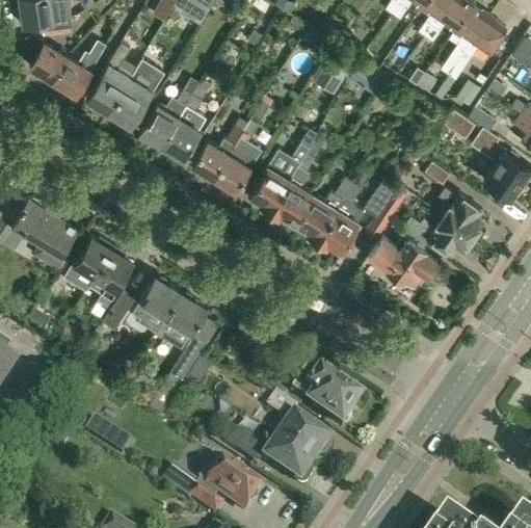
[(51,5),(68,2),(67,0),(19,0),(22,26),(53,22),(51,5)]
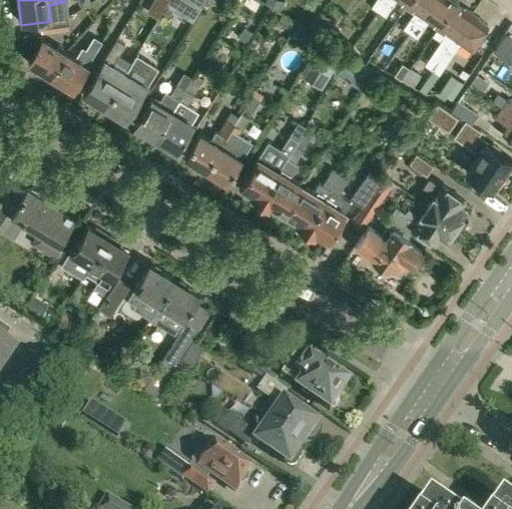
[(153,3),(165,10),(166,9),(171,0),(154,0),(155,0),(153,3)]
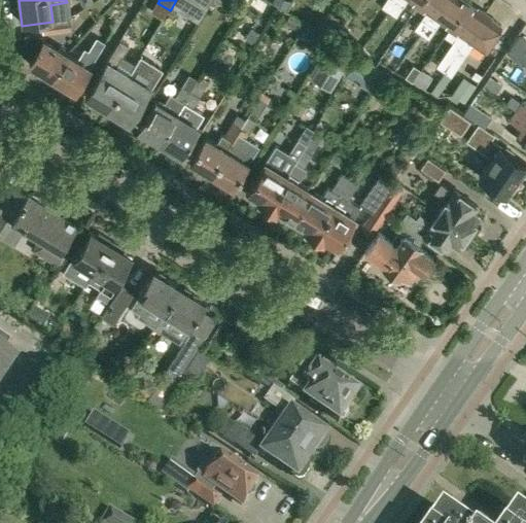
[(187,0),(207,12),(214,0),(187,0)]
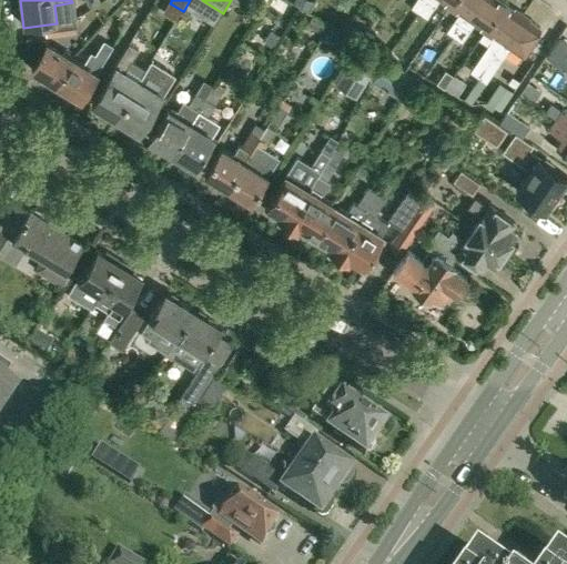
[(306,13),(312,4),(305,0),(300,0),(295,7),(306,13)]
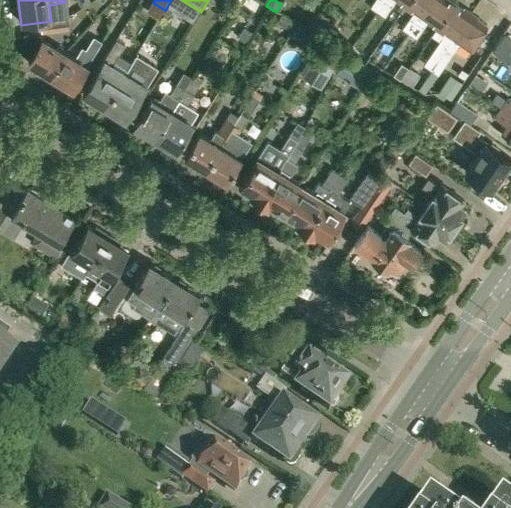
[(377,13),(385,0),(375,0),(370,9),(377,13)]
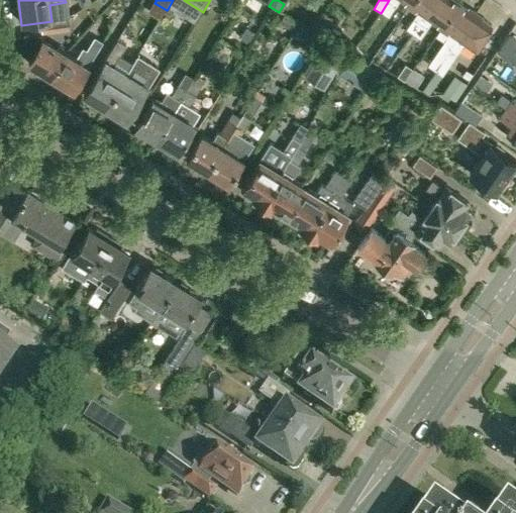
[(408,8),(413,0),(389,0),(381,13),(388,18),(399,2),(408,8)]
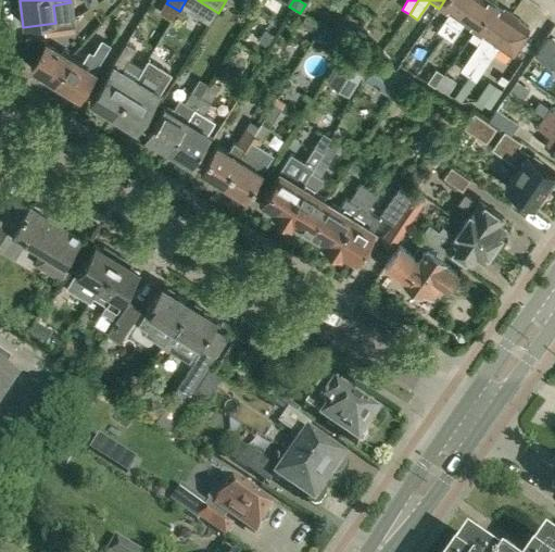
[(444,38),(470,0),(444,0),(439,9),(449,15),(437,34),(444,38)]
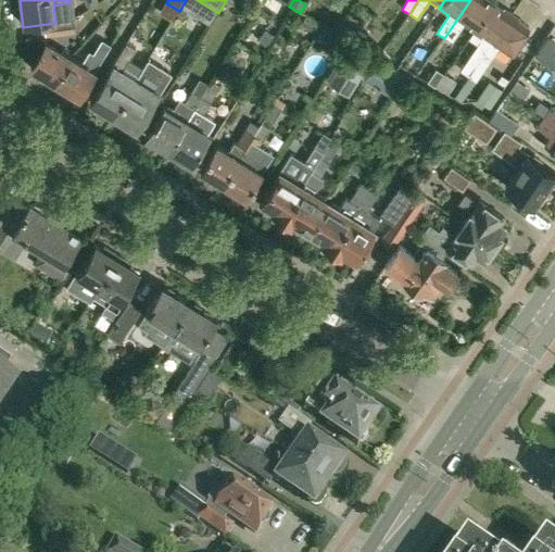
[(474,33),(492,7),(482,0),(470,0),(444,38),(452,44),(464,26),(474,33)]
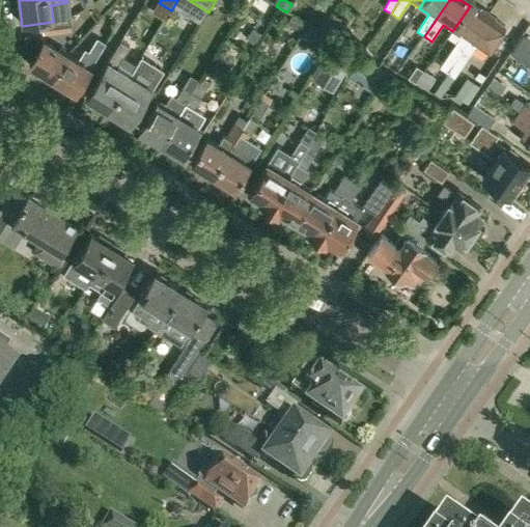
[(458,58),(486,18),(470,6),(452,31),(446,39),(455,47),(439,70),(446,75),(458,58)]
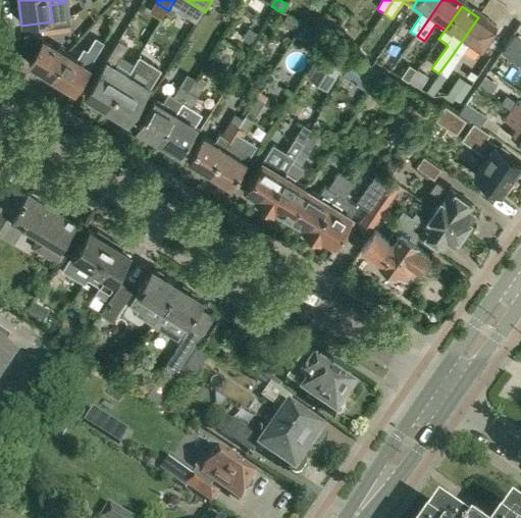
[(446,79),(458,61),(468,47),(477,54),(495,29),(478,17),(451,57),(438,73),(446,79)]
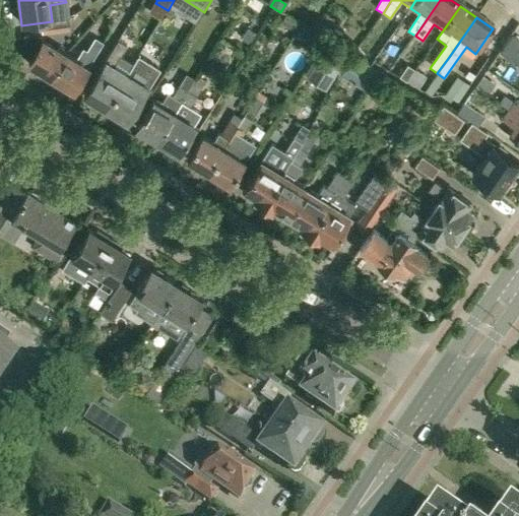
[(280,28),(292,36),(297,27),(285,20),(280,28)]
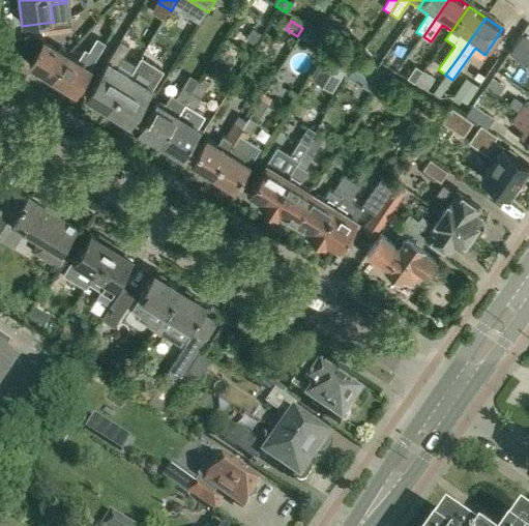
[(42,35),(68,32),(67,23),(41,27),(42,35)]
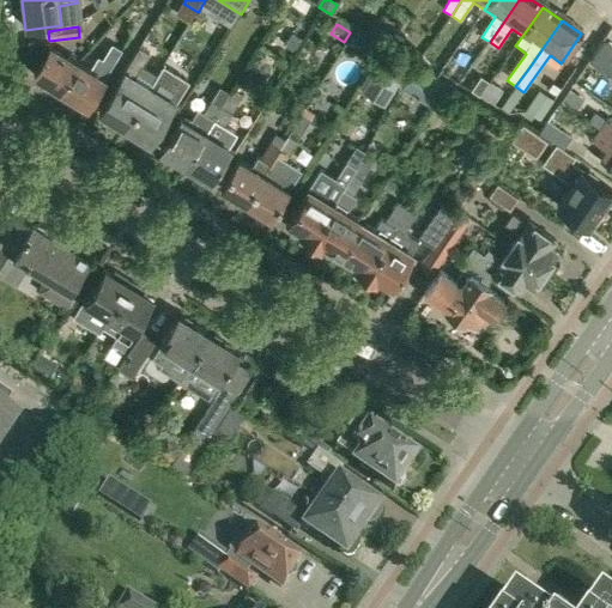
[(375,64),(382,52),(367,42),(358,54),(375,64)]
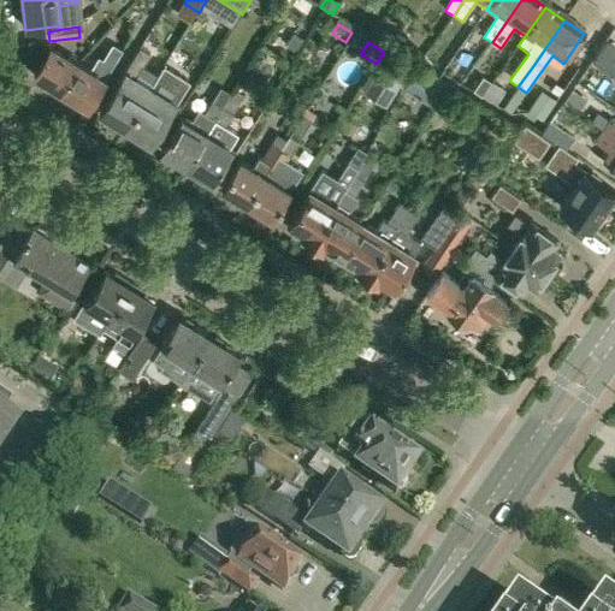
[(60,94),(78,67),(39,43),(25,46),(29,59),(40,65),(33,77),(60,94)]
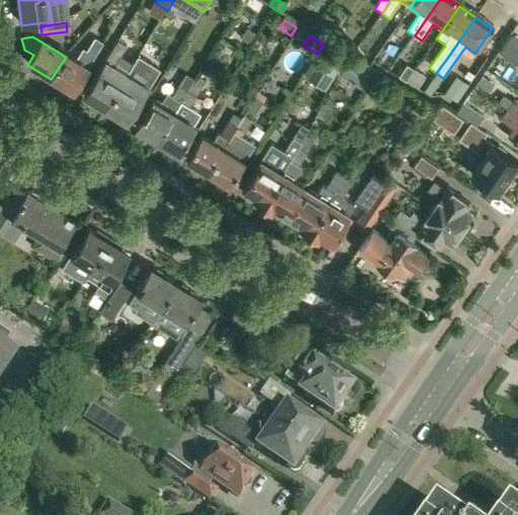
[(72,93),(86,70),(102,44),(93,39),(85,53),(82,50),(74,62),(66,57),(51,79),(72,93)]
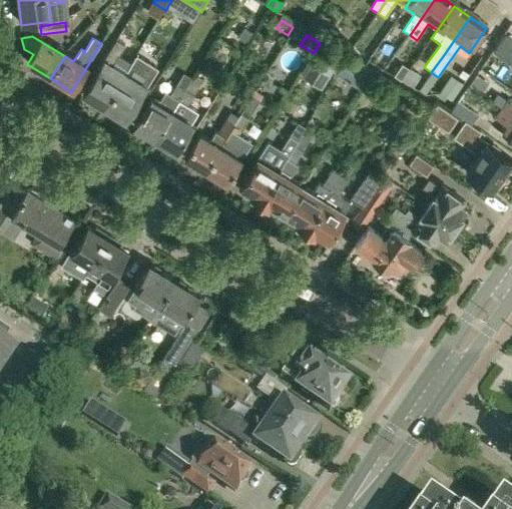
[(104,110),(131,66),(118,57),(124,47),(116,42),(103,62),(102,62),(81,96),(104,110)]
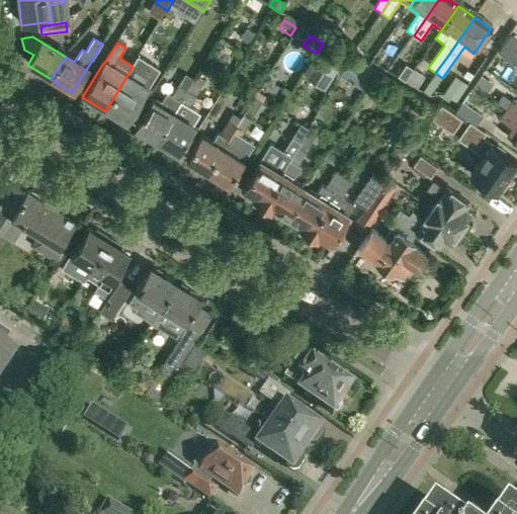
[(323,58),(309,80),(326,90),(340,68),(323,58)]
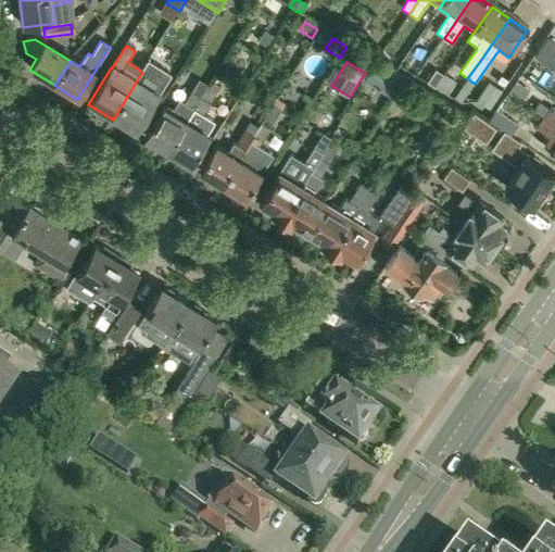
[(379,65),(368,84),(388,95),(399,75),(379,65)]
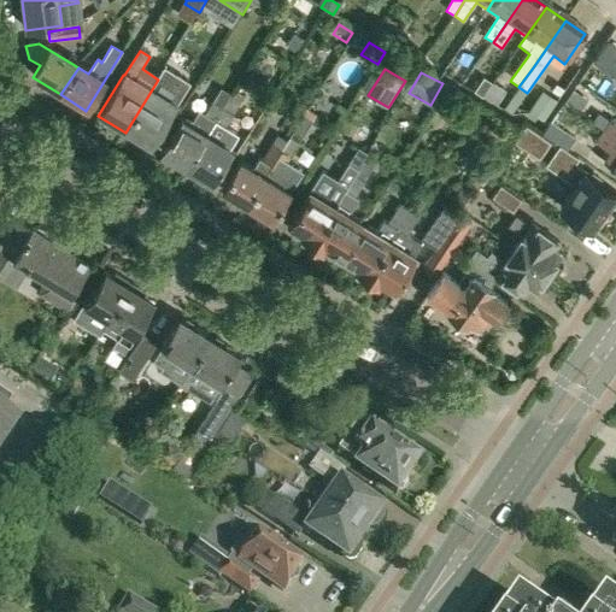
[(151,148),(176,107),(183,94),(158,80),(125,133),(151,148)]
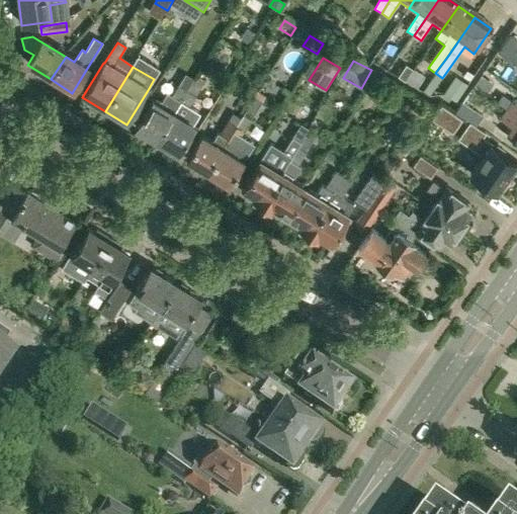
[(397,79),(404,83),(412,72),(406,67),(397,79)]
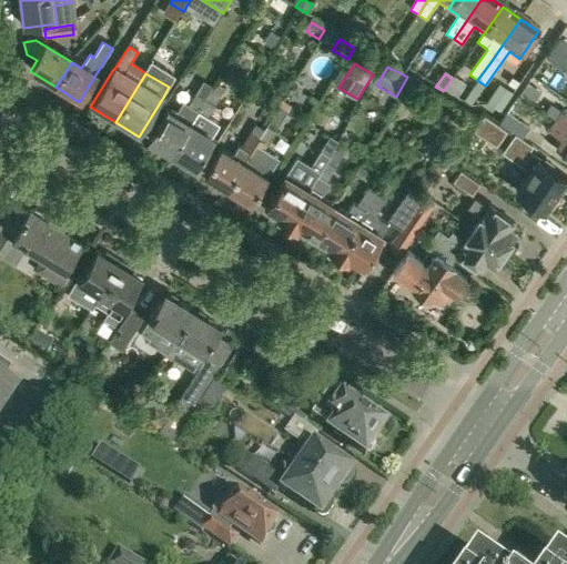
[(526,86),(519,97),(532,106),(539,94),(526,86)]
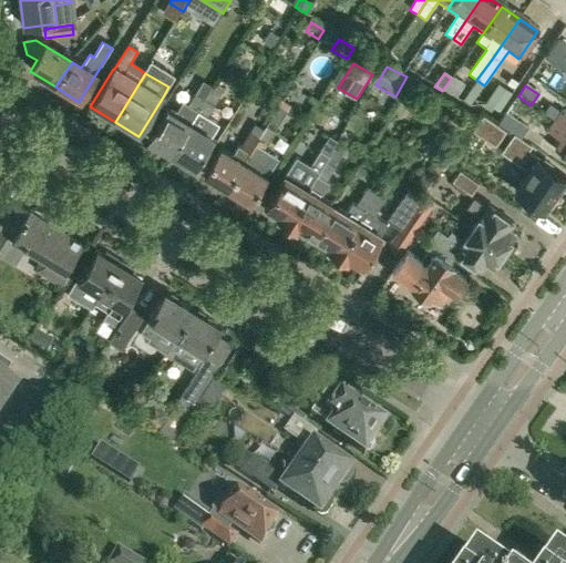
[(512,96),(497,86),(485,105),(500,114),(512,96)]
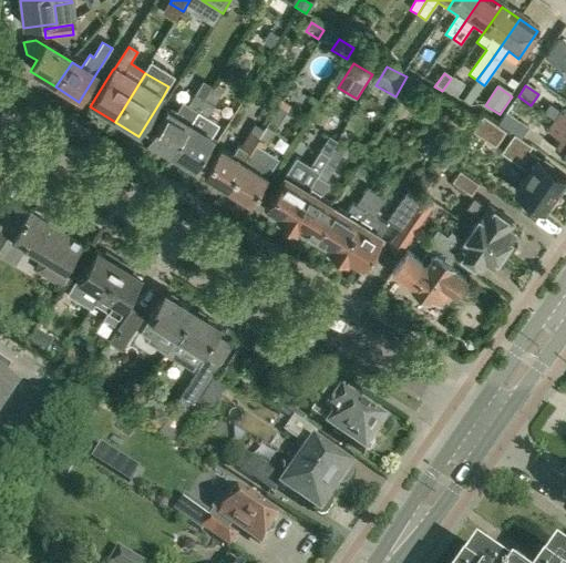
[(213,141),(211,140),(218,126),(207,120),(222,98),(213,92),(205,104),(191,128),(173,157),(195,171),(213,141)]
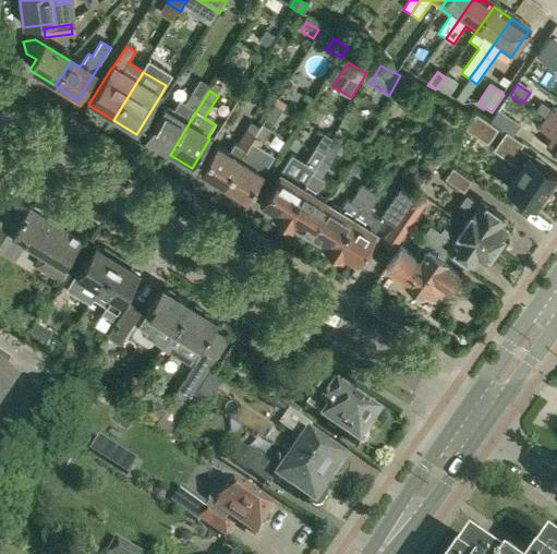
[(190,96),(184,106),(179,103),(170,116),(162,110),(145,140),(170,155),(188,125),(202,103),(190,96)]
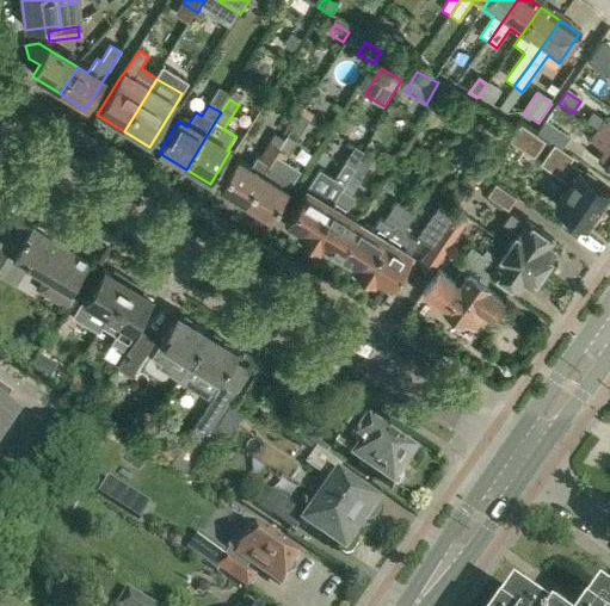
[(597,133),(609,141),(609,127),(604,123),(603,125),(590,117),(585,124),(597,133)]
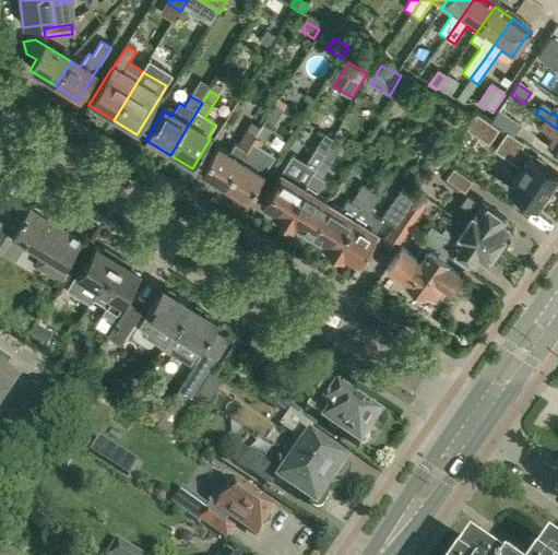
[(270,132),(282,113),(275,108),(262,128),(270,132)]
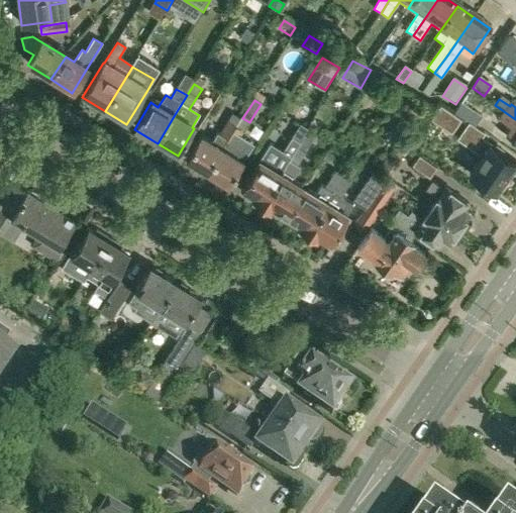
[(454,115),(469,124),(473,127),(480,118),(461,105),(454,115)]
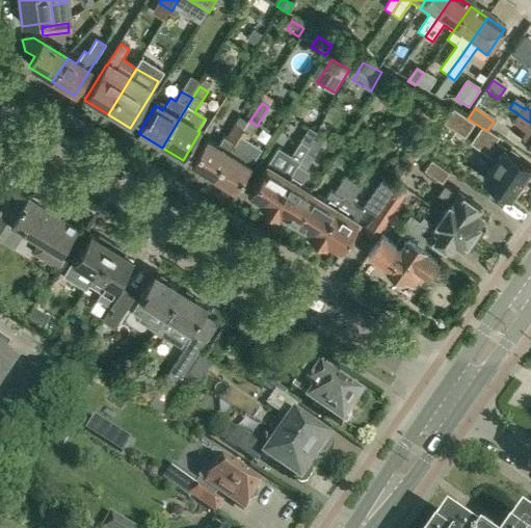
[(443,126),(451,131),(460,116),(453,111),(443,126)]
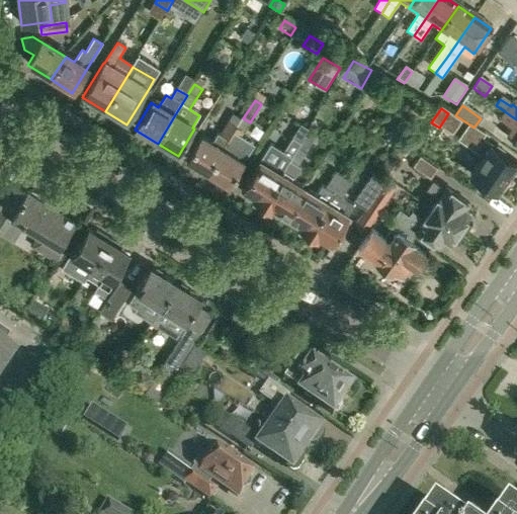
[(516,119),(506,112),(500,121),(512,129),(506,138),(511,141),(510,142),(516,146),(516,119)]
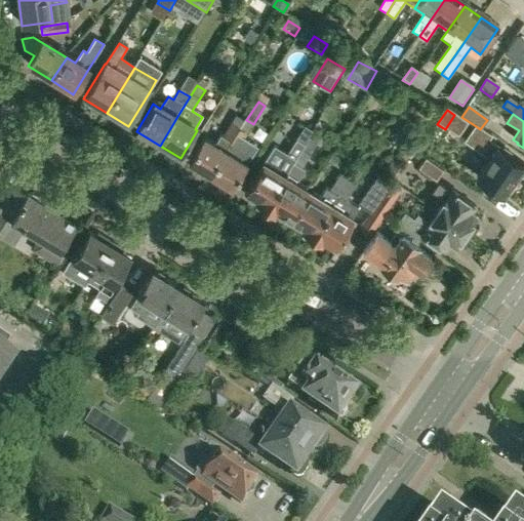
[(239,131),(242,127),(233,122),(223,139),(220,138),(214,147),(202,138),(188,162),(210,176),(239,131)]
